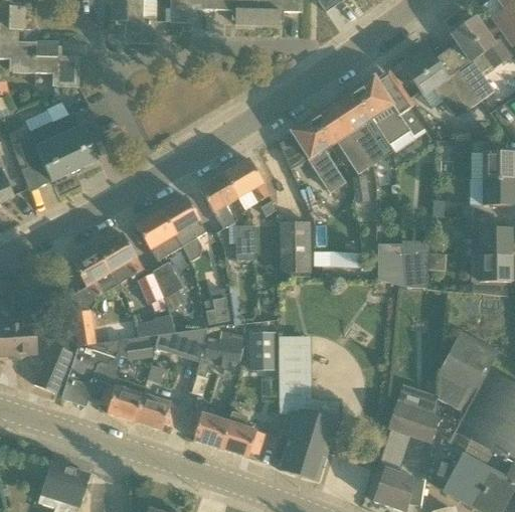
[(0,0),(0,27),(14,28),(23,28),(24,6),(11,5),(10,0),(0,0)]
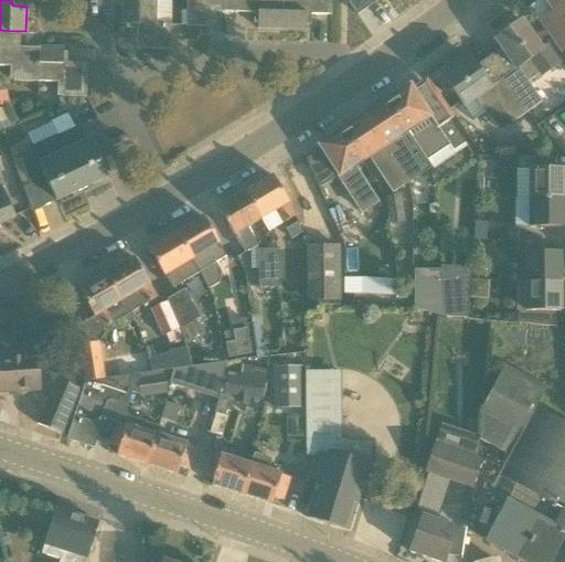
[(157,22),(158,0),(123,0),(121,22),(136,23),(136,46),(171,48),(171,22),(157,22)]
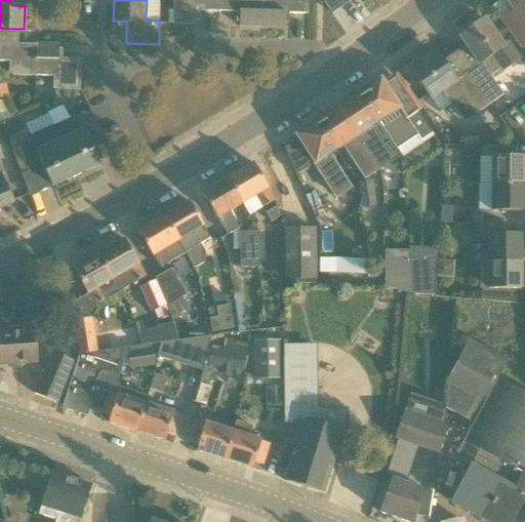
[(196,9),(217,10),(217,0),(172,0),(172,23),(196,23),(196,9)]
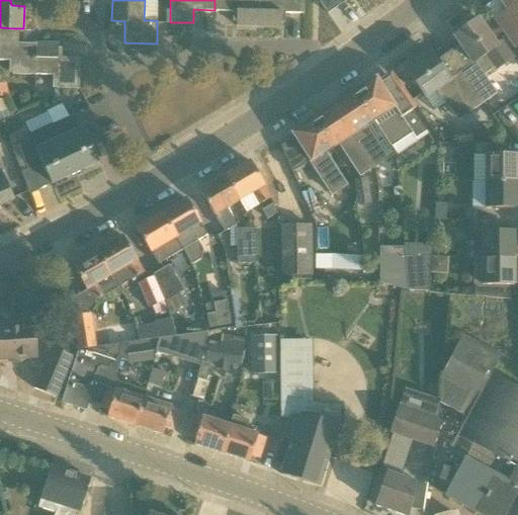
[(214,0),(214,10),(236,10),(236,23),(258,24),(258,0),(214,0)]
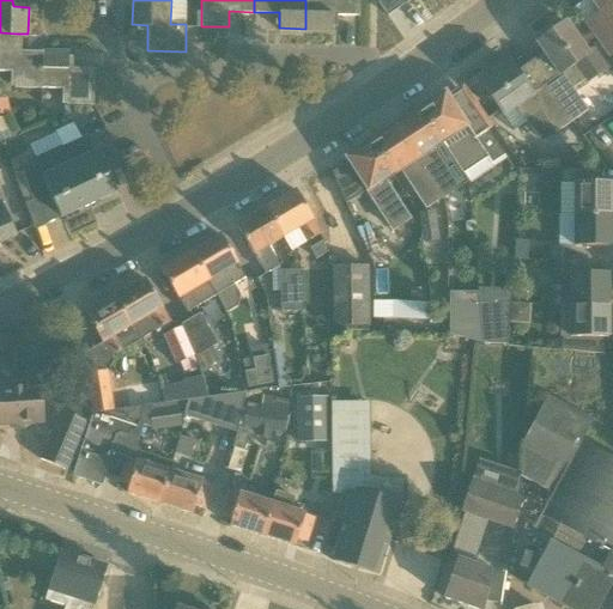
[(359,14),(358,0),(305,0),(305,29),(333,29),(333,13),(359,14)]
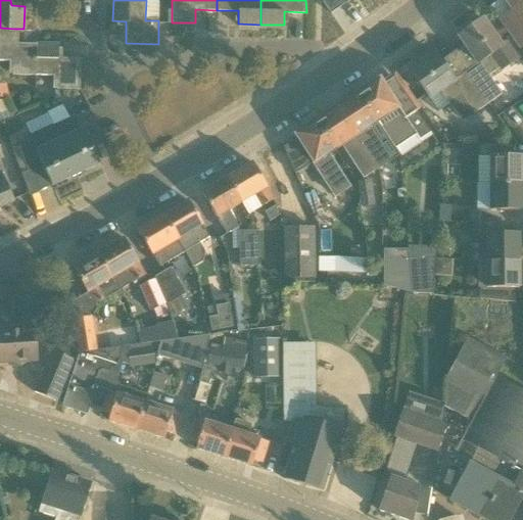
[(506,0),(513,9),(500,19),(518,46),(522,42),(522,0),(506,0)]
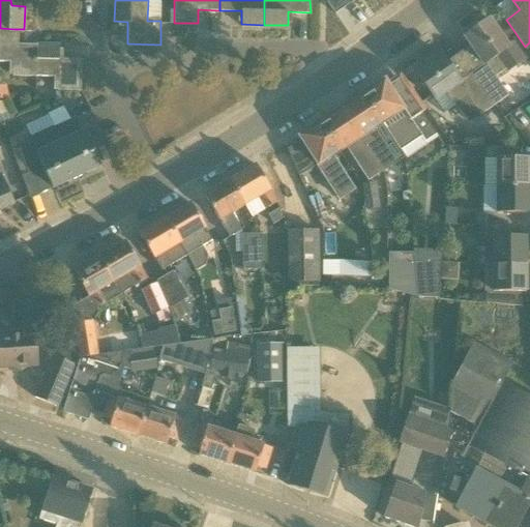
[(471,70),(494,104),(509,93),(496,75),(505,67),(507,70),(526,58),(512,39),(507,42),(489,17),(464,35),(482,62),(471,70)]
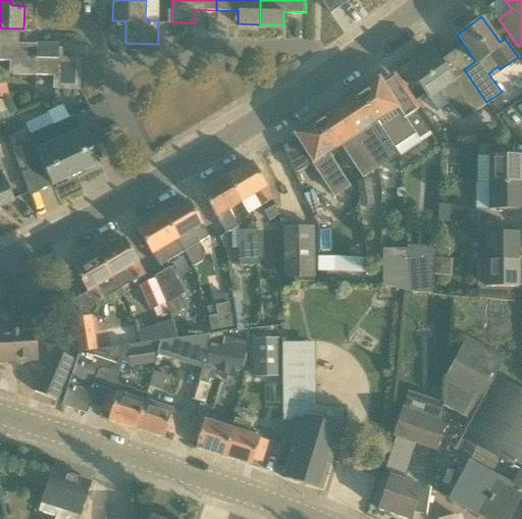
[(14,41),(14,29),(0,28),(0,59),(12,59),(11,73),(36,73),(37,42),(14,41)]
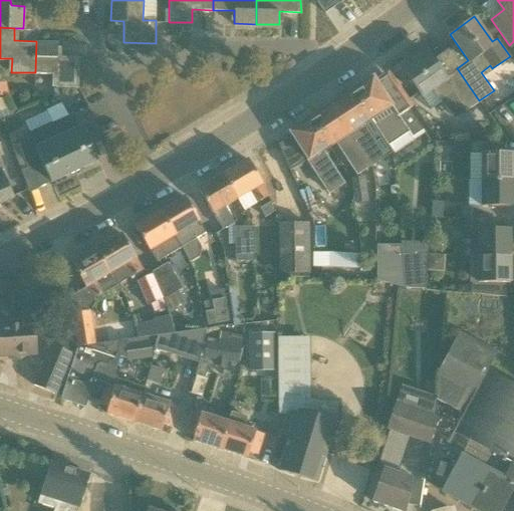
[(57,41),(36,41),(35,72),(55,73),(54,86),(78,87),(79,55),(57,54),(57,41)]
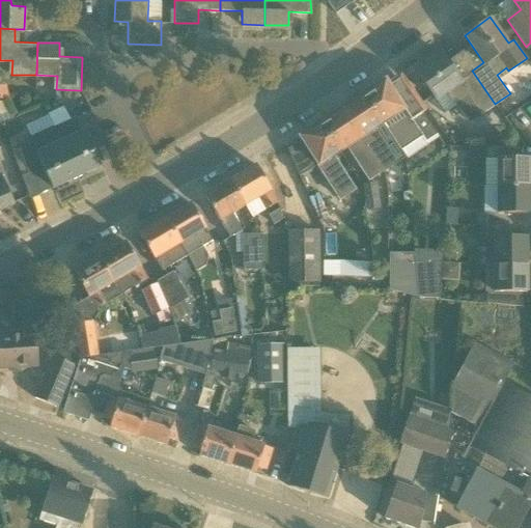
[(459,79),(452,68),(441,52),(415,70),(445,112),(455,104),(468,95),(481,114),(495,104),(472,71),(459,79)]
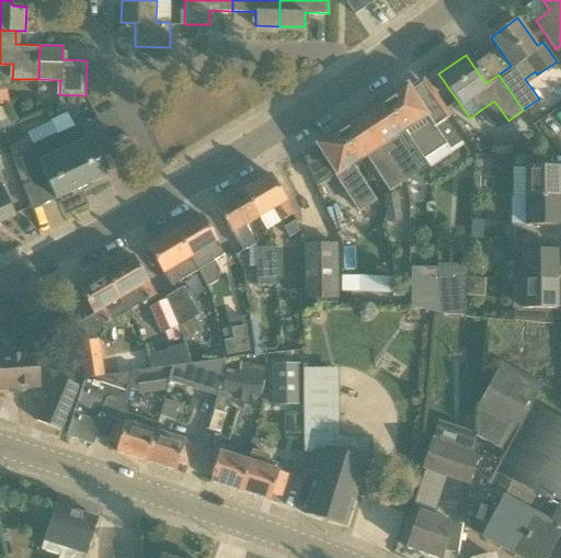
[(408,84),(407,82),(385,97),(423,158),(424,157),(445,143),(449,148),(460,140),(434,101),(438,98),(422,75),(408,84)]
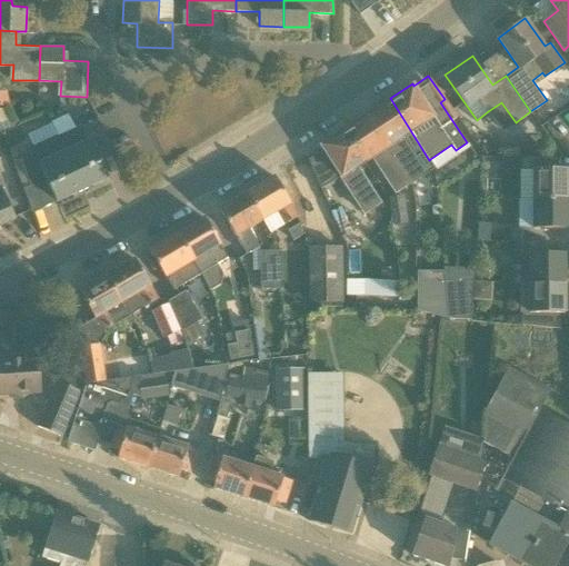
[(429,160),(390,98),(366,115),(410,180),(433,165),(430,159),(429,160)]
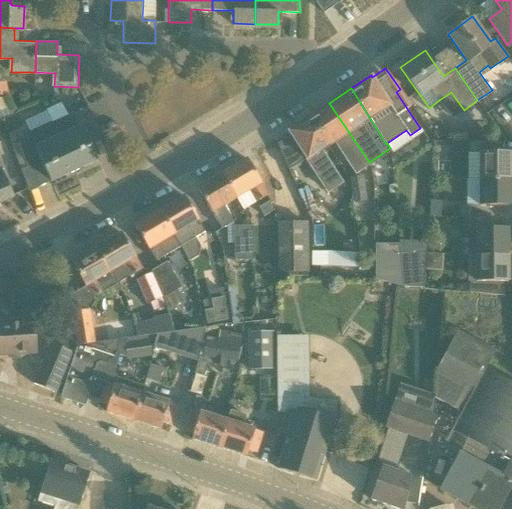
[(369,162),(329,103),(309,116),(328,145),(335,140),(356,171),(369,162)]
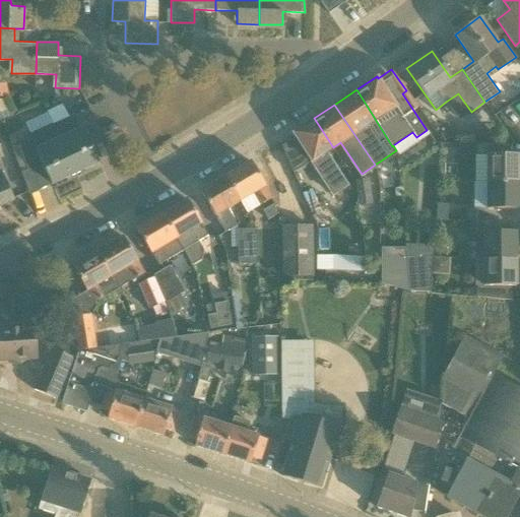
[(75,112),(53,123),(54,124),(75,172),(99,162),(89,141),(103,135),(90,108),(76,114),(75,112)]
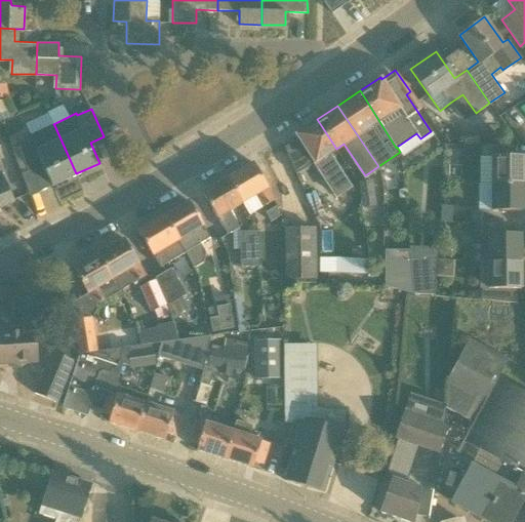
[(336,149),(317,119),(295,133),(297,136),(284,146),(295,172),(314,161),(335,195),(350,186),(329,153),(336,149)]
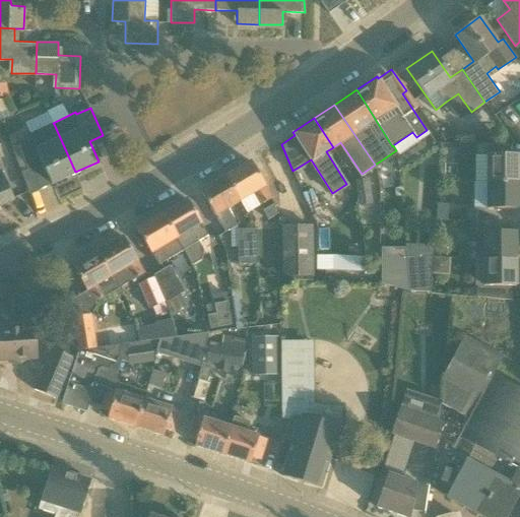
[(42,163),(52,183),(75,172),(54,124),(53,123),(52,122),(28,132),(29,135),(18,140),(20,146),(28,169),(42,163)]
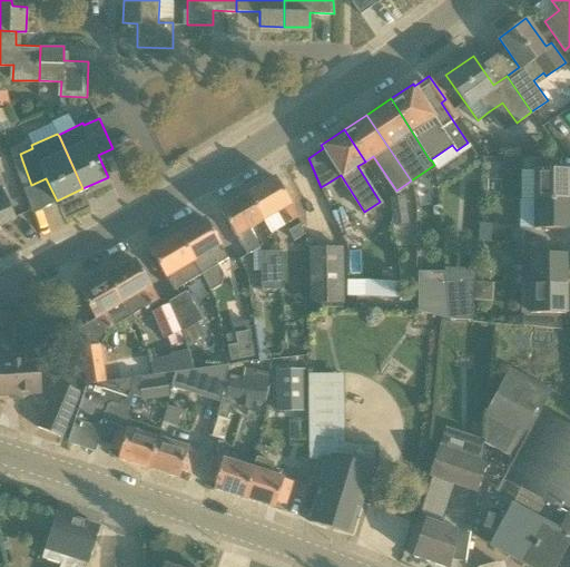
[(534,167),(533,197),(569,197),(569,167),(549,167),(549,155),(523,155),(522,167),(534,167)]
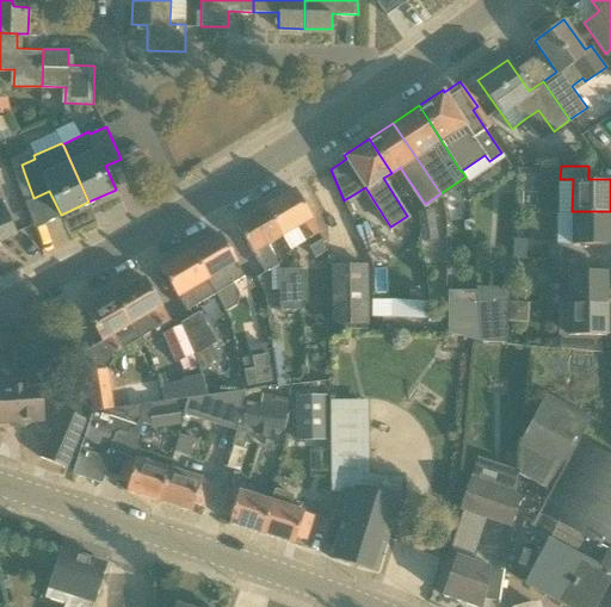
[(265,205),(282,235),(297,225),(304,239),(319,230),(312,217),(295,187),(265,205)]
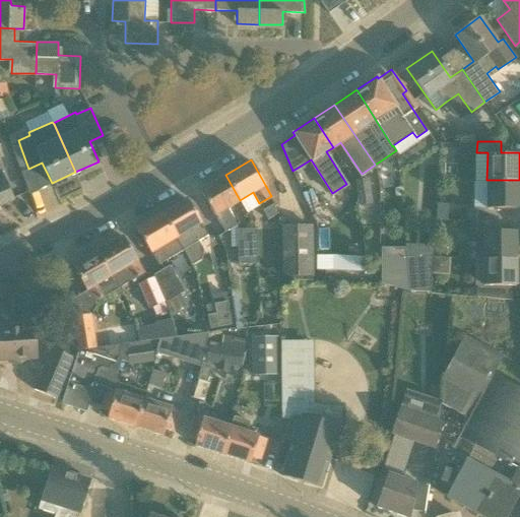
[(0,204),(13,199),(0,169),(0,204)]
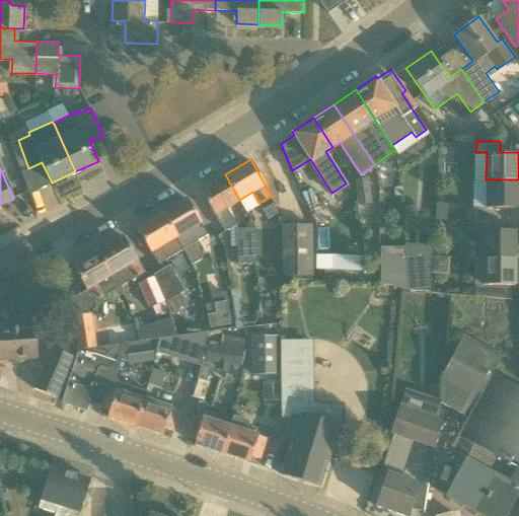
[(239,200),(225,174),(200,189),(214,213),(215,213),(224,230),(236,223),(227,207),(239,200)]
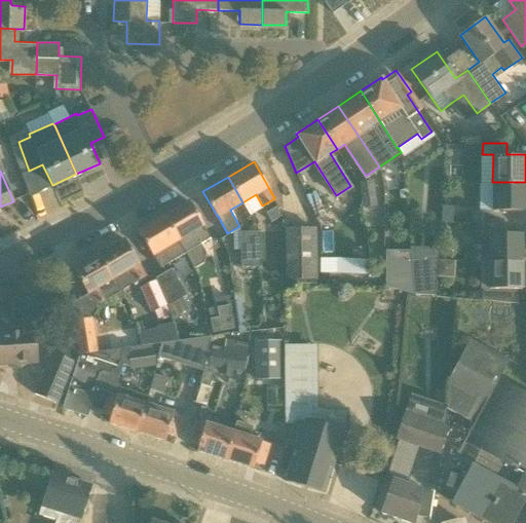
[(363,207),(376,204),(373,180),(359,182),(363,207)]
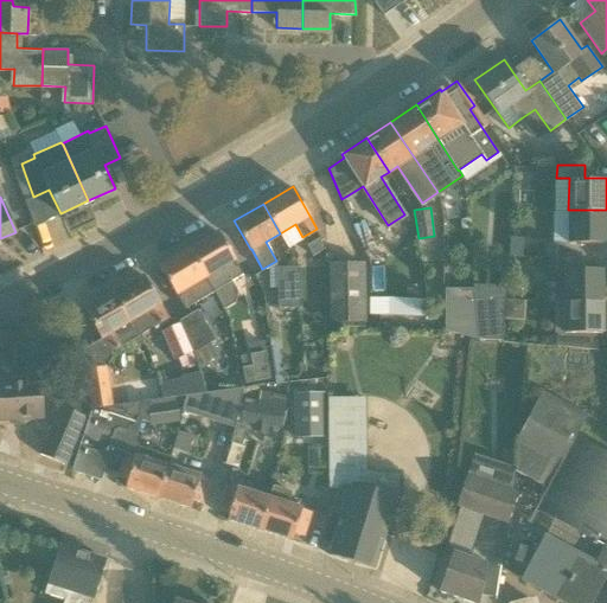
[(606,242),(606,210),(568,210),(568,242),(556,242),(556,255),(585,255),(585,242),(606,242)]
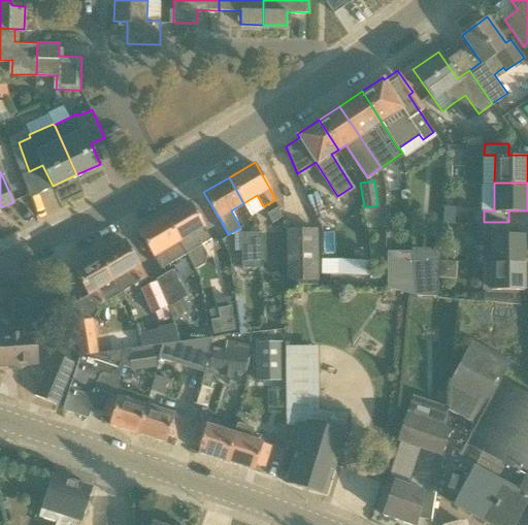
[(204,227),(204,226),(190,200),(164,216),(184,253),(186,252),(200,243),(210,237),(204,227)]
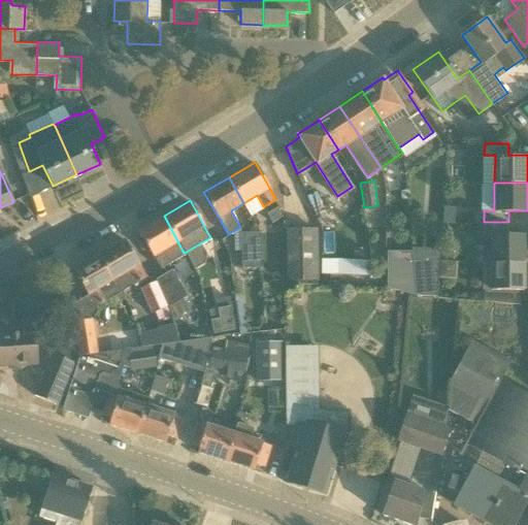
[(319,201),(311,204),(317,216),(325,211),(319,201)]
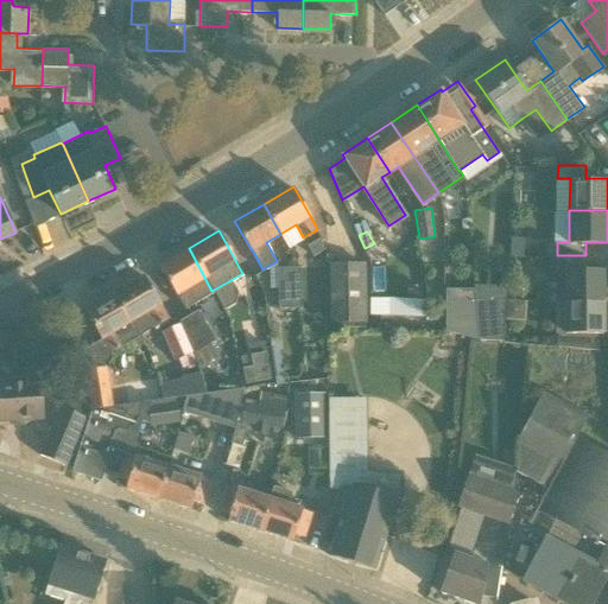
[(306,243),(314,254),(324,248),(324,241),(321,236),(306,243)]
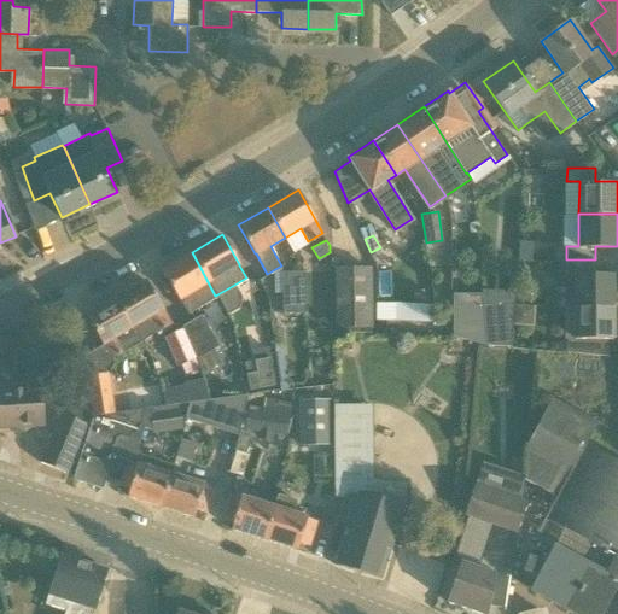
[(215,296),(192,252),(162,269),(179,299),(180,298),(188,311),(215,296)]
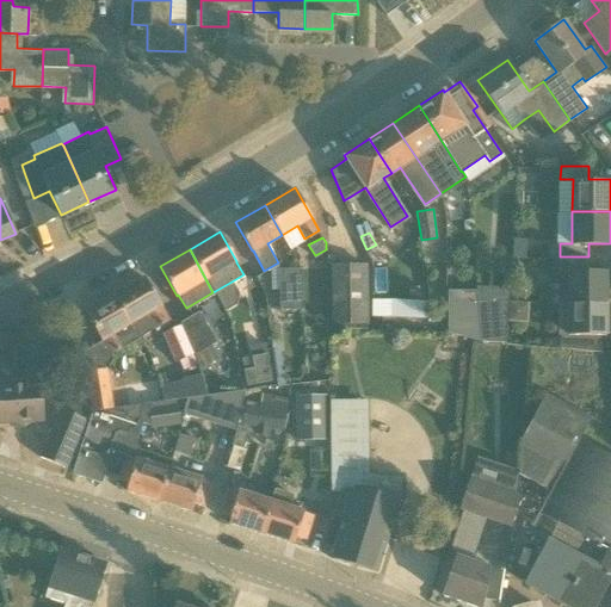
[(588,256),(560,256),(560,270),(559,302),(605,302),(605,270),(588,270),(588,256)]
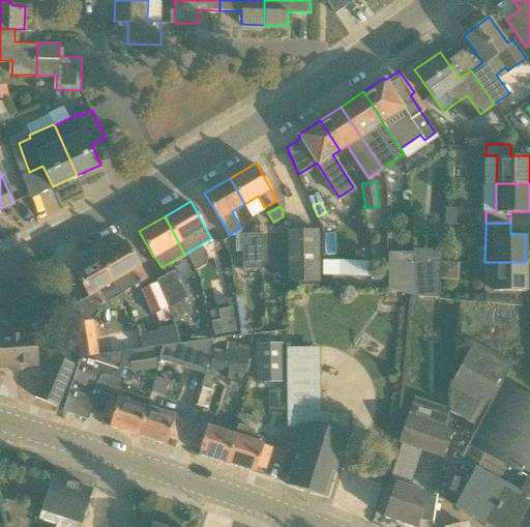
[(319,229),(287,229),(287,280),(319,280),(319,229)]
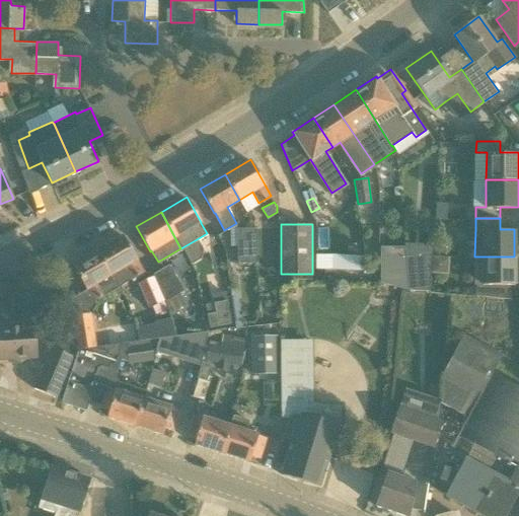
[(236,227),(237,263),(257,262),(256,227),(236,227)]
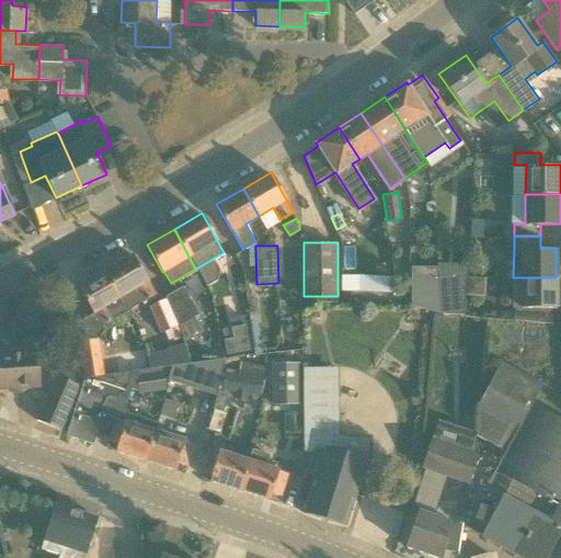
[(148,281),(133,253),(105,270),(127,308),(127,309),(155,293),(148,281)]
